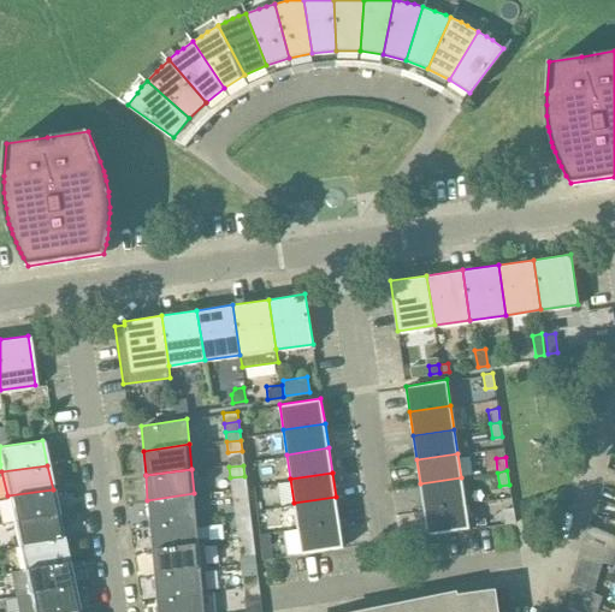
[(244,476),(230,477),(231,487),(246,486),(244,476)]
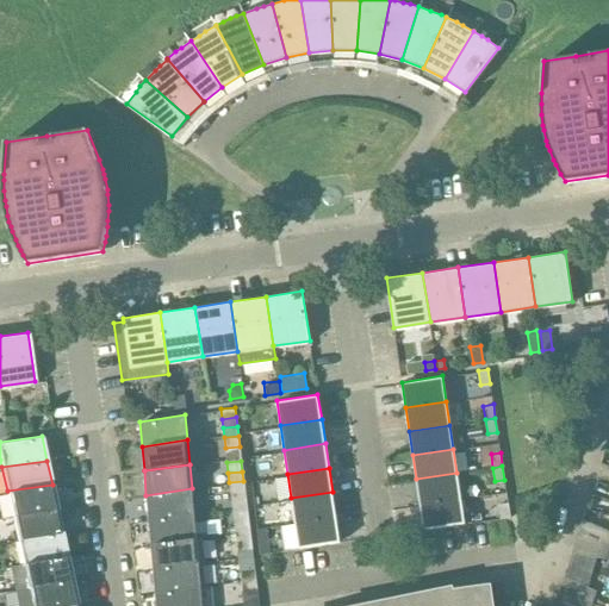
[(460,497),(457,473),(416,479),(420,503),(460,497)]
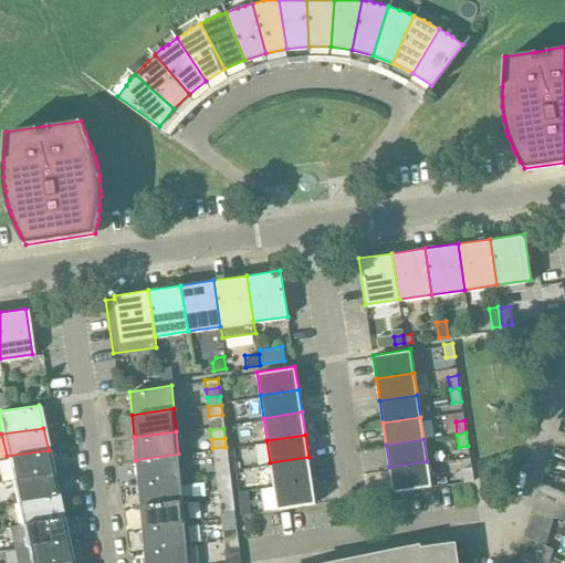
[(226,447),(212,448),(213,457),(227,455),(226,447)]
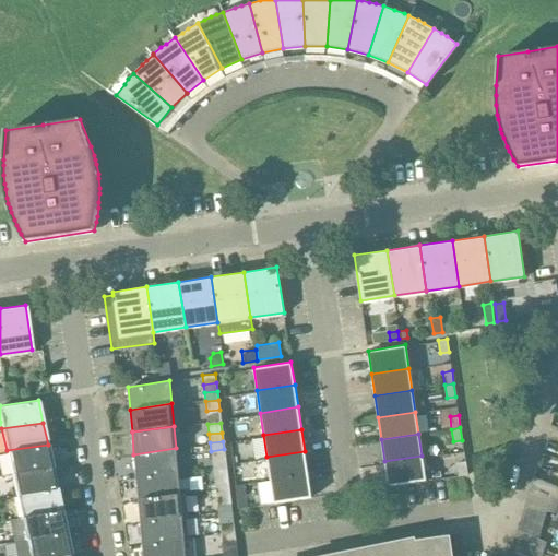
[(239,458),(250,453),(249,448),(242,446),(246,441),(234,442),(239,449),(236,449),(239,458)]
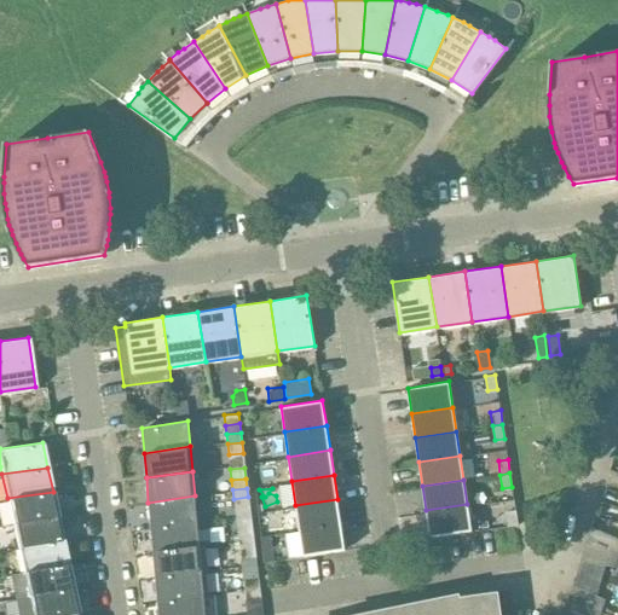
[(7,498),(12,522),(58,516),(53,492),(7,498)]
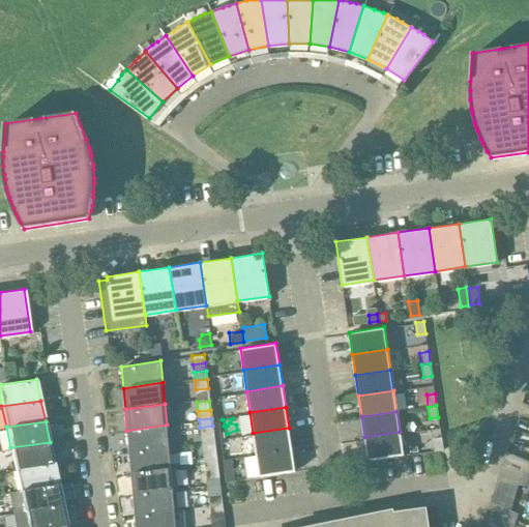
[(126,431),(128,451),(168,445),(167,425),(126,431)]
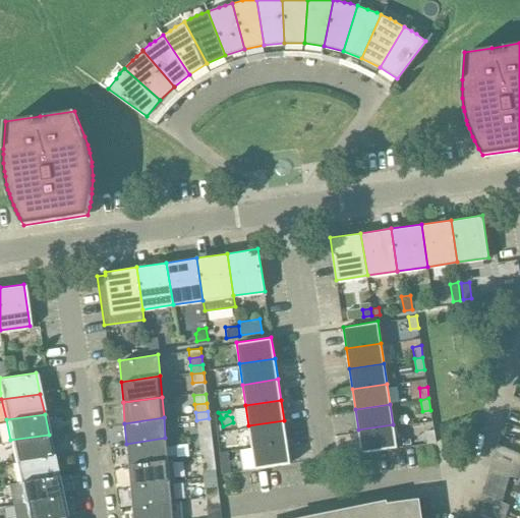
[(209,418),(196,420),(197,428),(210,427),(209,418)]
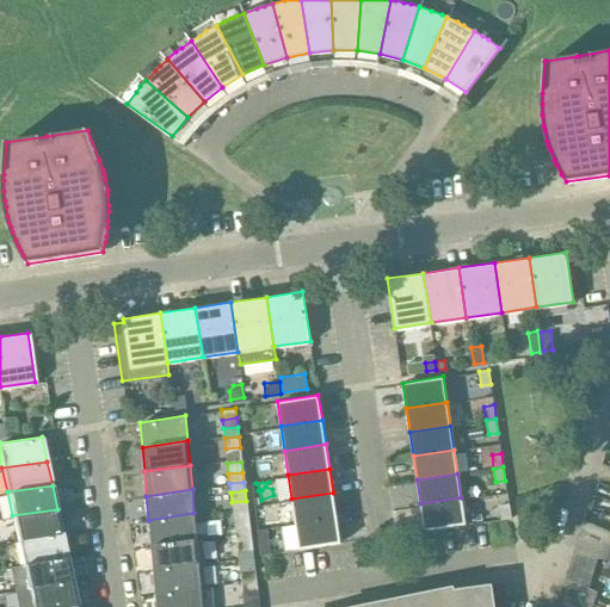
[(291,499),(295,522),(337,516),(333,493),(291,499)]
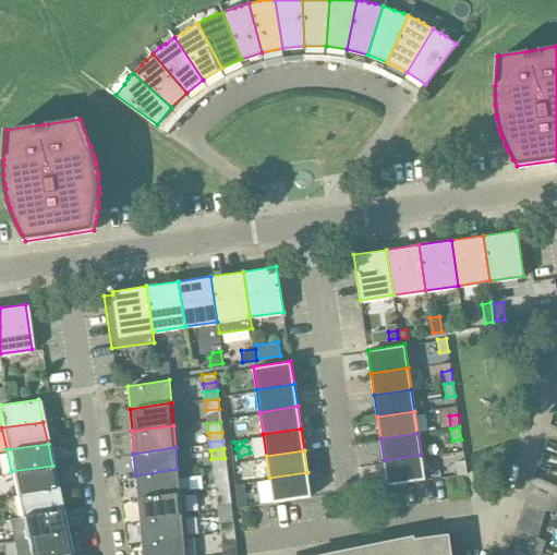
[(387,484),(425,479),(421,455),(384,460),(387,484)]
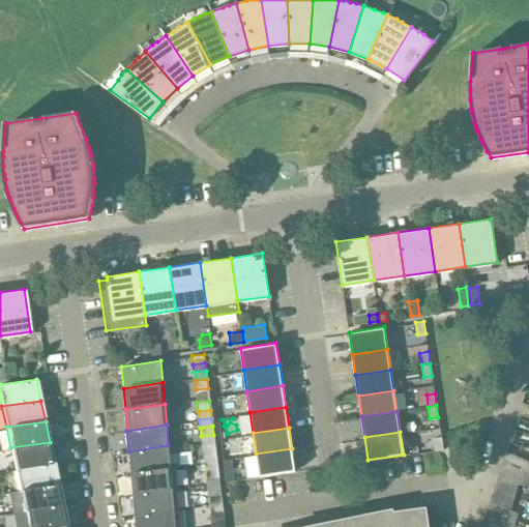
[(443,448),(441,436),(433,437),(435,449),(443,448)]
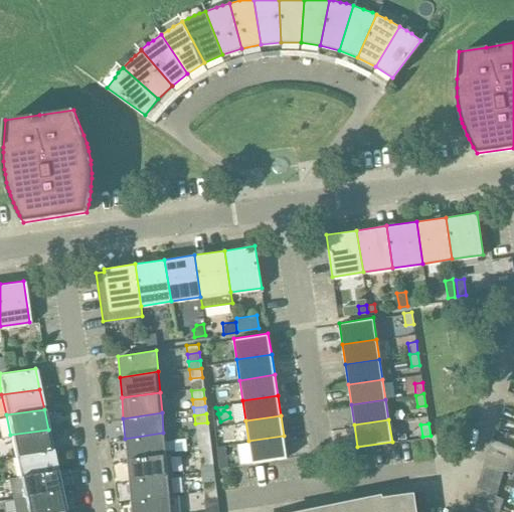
[(52,450),(48,430),(10,435),(14,455),(52,450)]
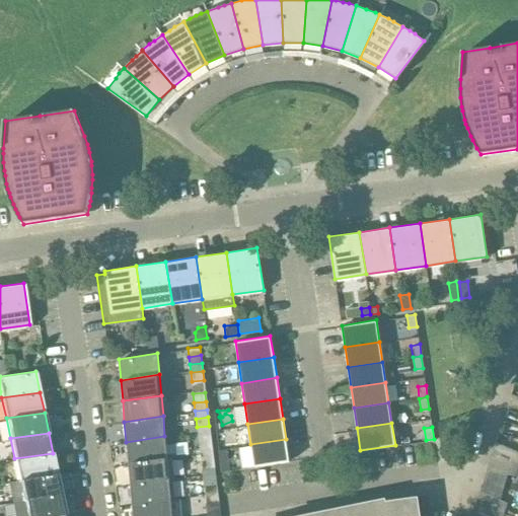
[(199,444),(211,442),(210,434),(198,435),(199,444)]
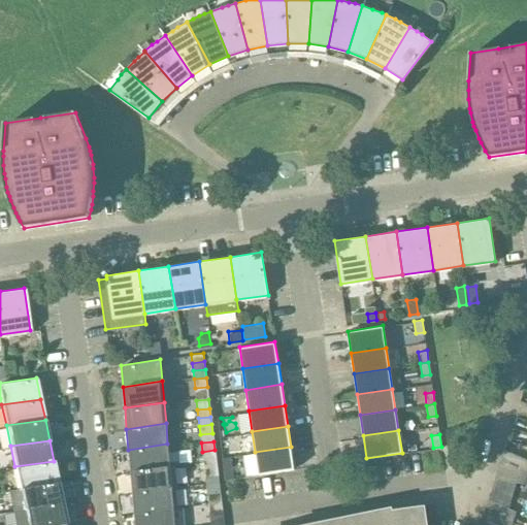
[(128,450),(130,470),(169,465),(167,444),(128,450)]
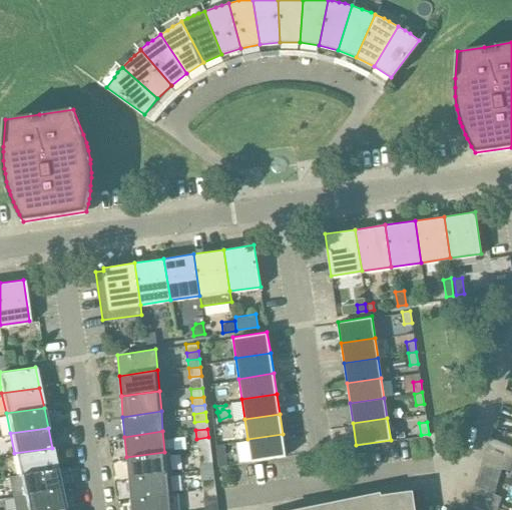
[(286,455),(283,434),(247,439),(250,460),(286,455)]
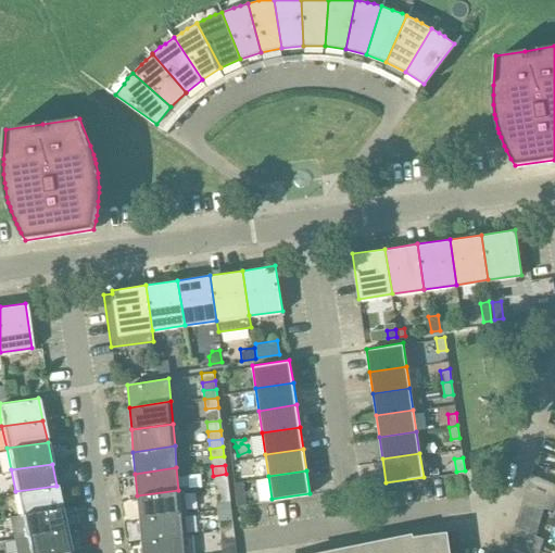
[(526,487),(554,495),(554,484),(531,473),(526,487)]
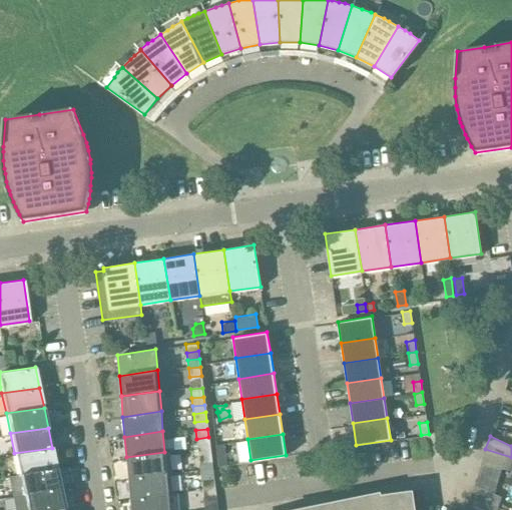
[(208,437),(196,439),(197,446),(209,445),(208,437)]
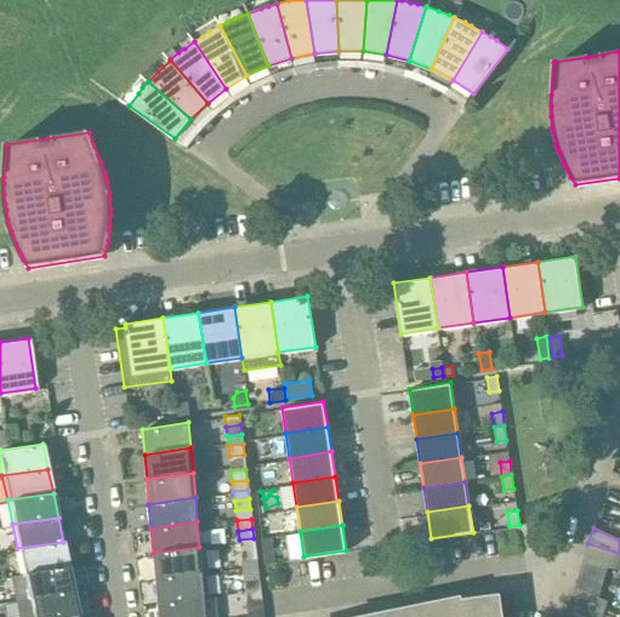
[(17,548),(22,572),(68,566),(63,542),(17,548)]
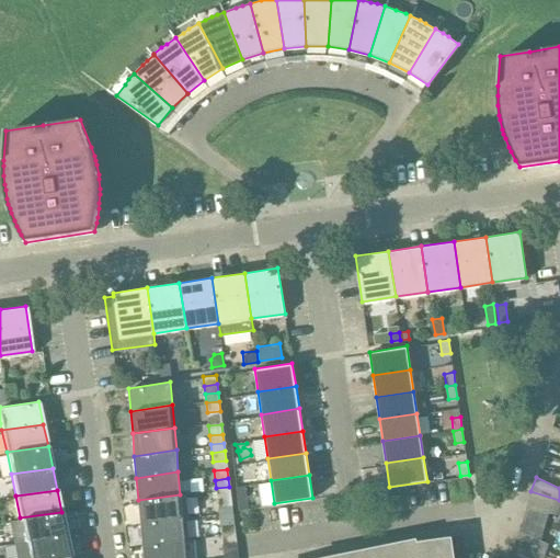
[(528,501),(526,507),(548,511),(557,512),(559,501),(559,500),(530,491),(528,501)]
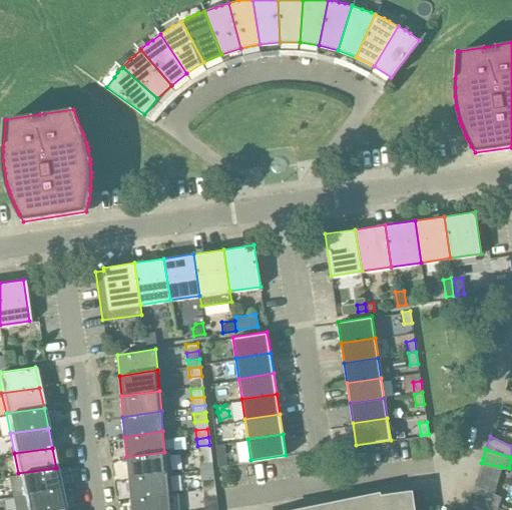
[(210,451),(198,452),(199,463),(211,462),(210,451)]
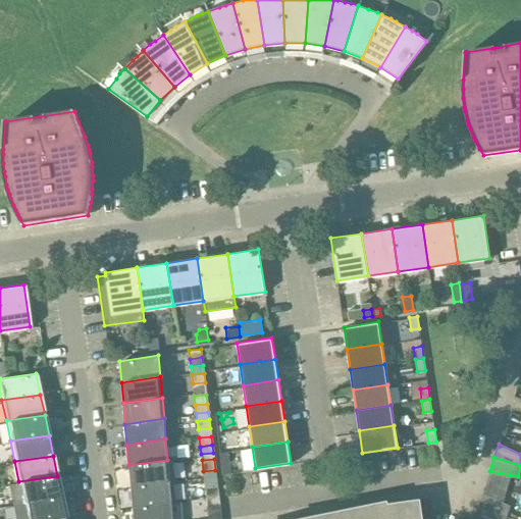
[(128,465),(131,486),(169,480),(167,460),(128,465)]
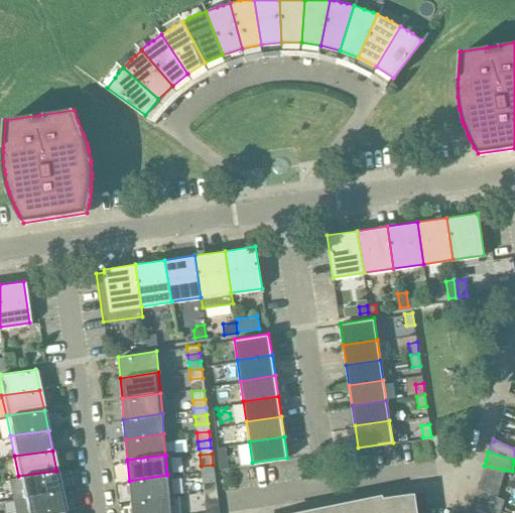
[(18,476),(7,478),(11,498),(61,491),(56,471),(18,476)]
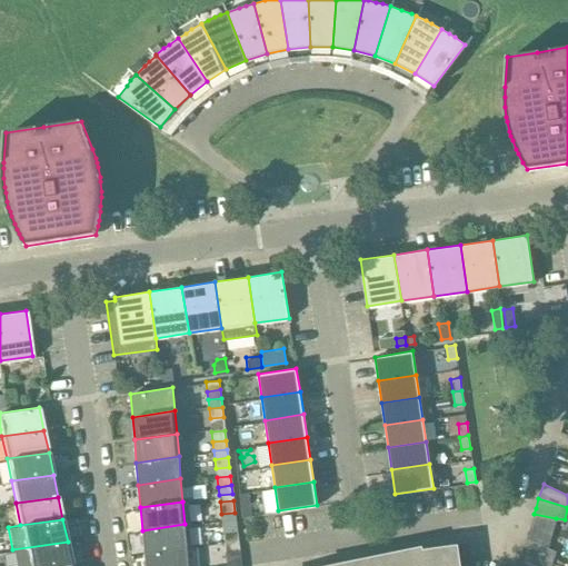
[(142,530),(145,554),(187,547),(185,524),(142,530)]
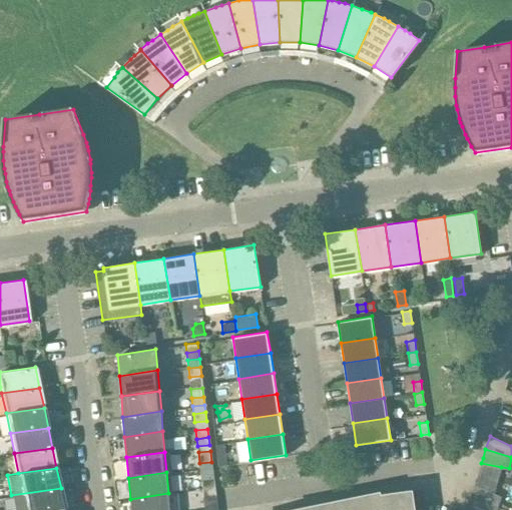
[(202,487),(214,486),(213,477),(201,478),(202,487)]
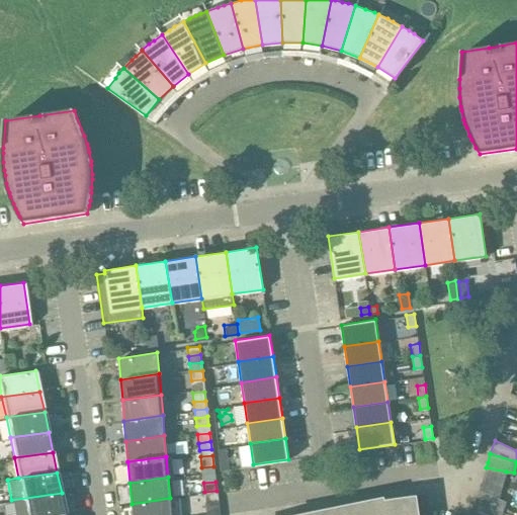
[(505,501),(498,497),(479,489),(475,502),(502,511),(505,501)]
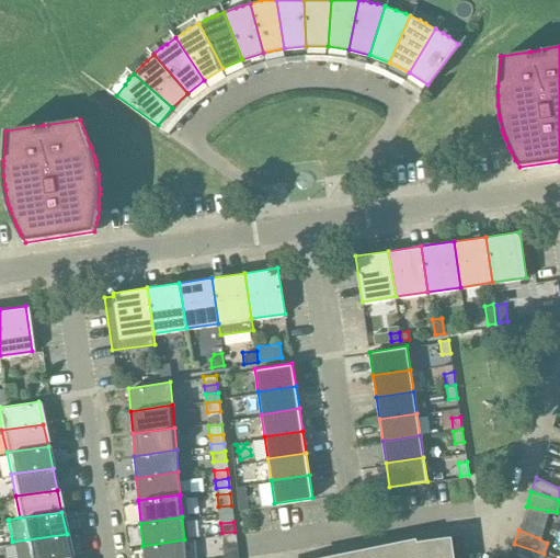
[(235,532),(221,533),(223,543),(236,541),(235,532)]
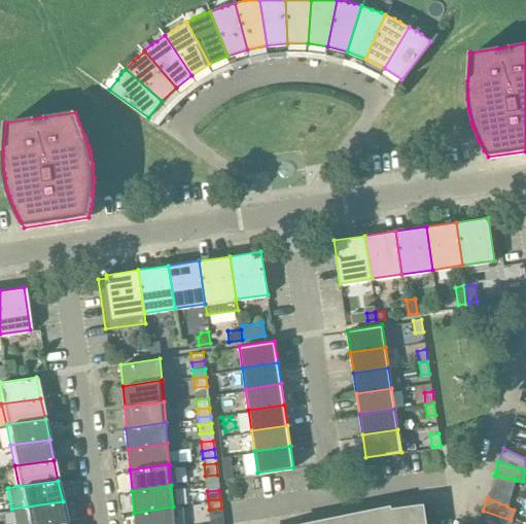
[(63,501),(11,509),(14,523),(53,523),(67,522),(63,501)]
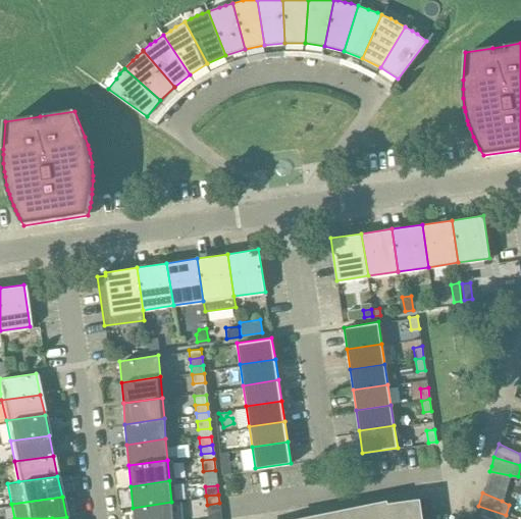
[(421,518),(419,500),(386,505),(386,503),(304,518),(421,518)]
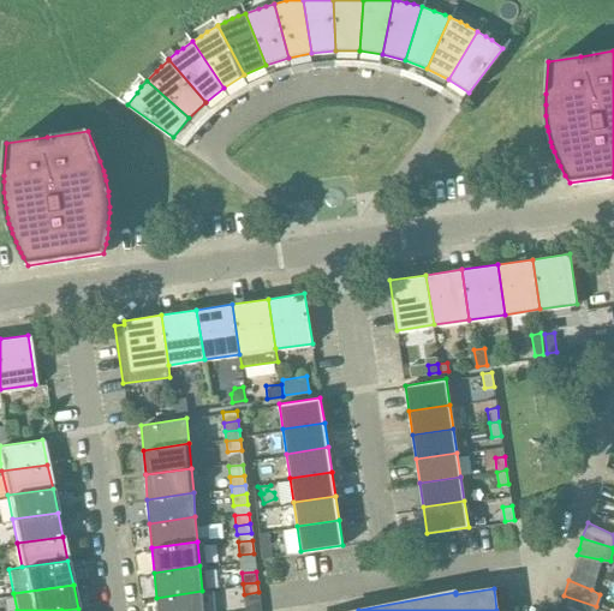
[(158,610),(214,610),(213,591),(202,592),(202,591),(156,598),(158,610)]
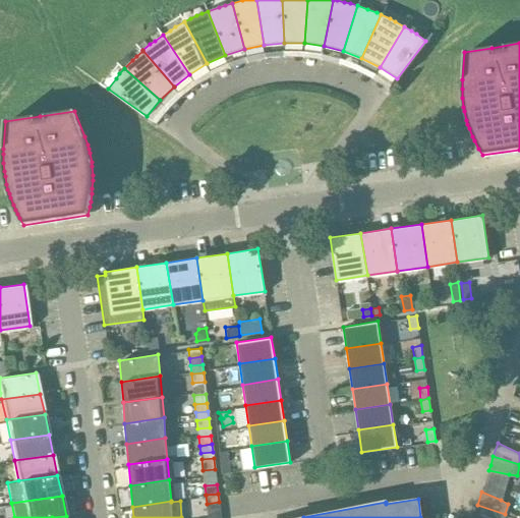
[(503,517),(505,514),(477,505),(472,517),(503,517)]
